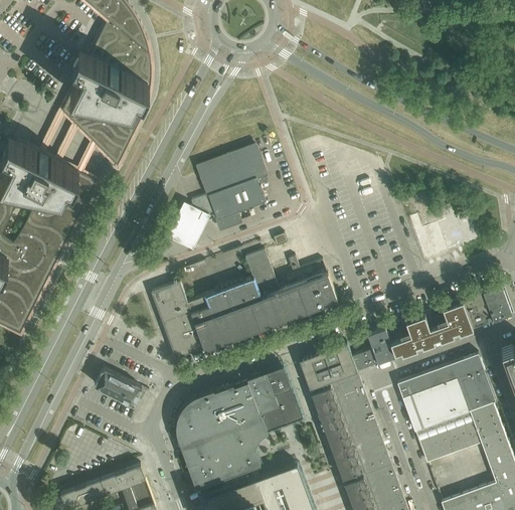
[(149,50),(148,46),(147,43),(146,39),(145,35),(143,32),(142,28),(140,25),(138,21),(137,18),(135,15),(132,12),(130,9),(128,6),(126,3),(124,1),(123,0),(83,0),(109,20),(90,57),(79,52),(73,64),(83,69),(62,113),(118,167),(140,122),(143,118),(144,113),(146,108),(148,103),(149,98),(150,93),(151,88),(151,82),(151,77),(151,73),(151,69),(151,65),(151,62),(150,58),(150,54),(149,50)]
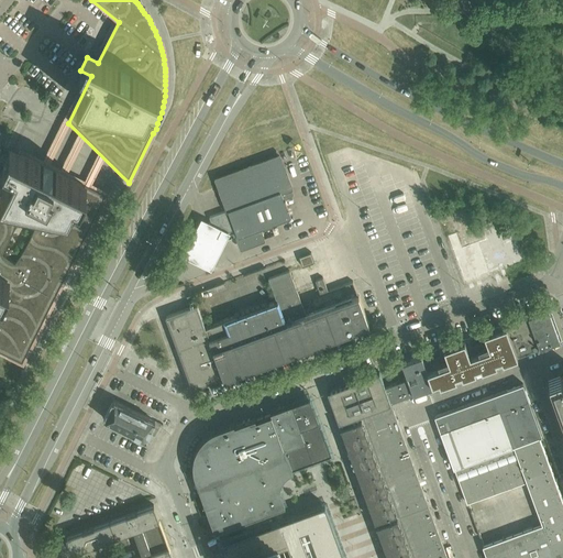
[(3,165),(14,171),(0,199),(0,356),(22,367),(106,199),(25,160),(21,157),(10,152),(3,165)]
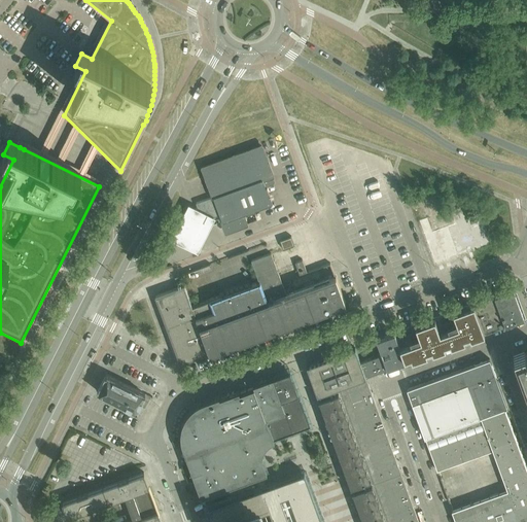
[(272,209),(264,186),(262,184),(272,180),(261,151),(203,173),(213,202),(196,208),(203,229),(214,224),(213,221),(219,219),(225,237),(246,229),(243,219),(272,209)]
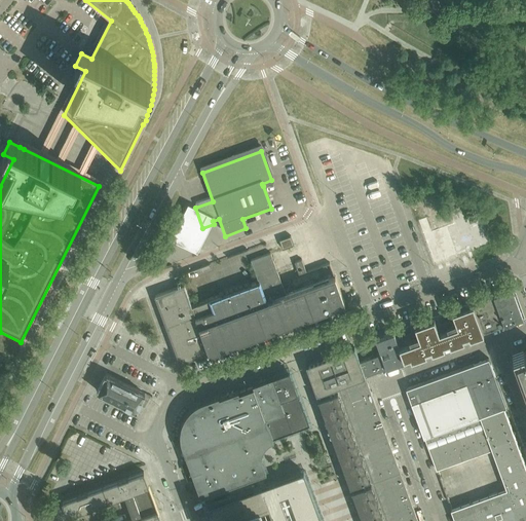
[(215,222),(188,209),(171,245),(196,258),(215,222)]
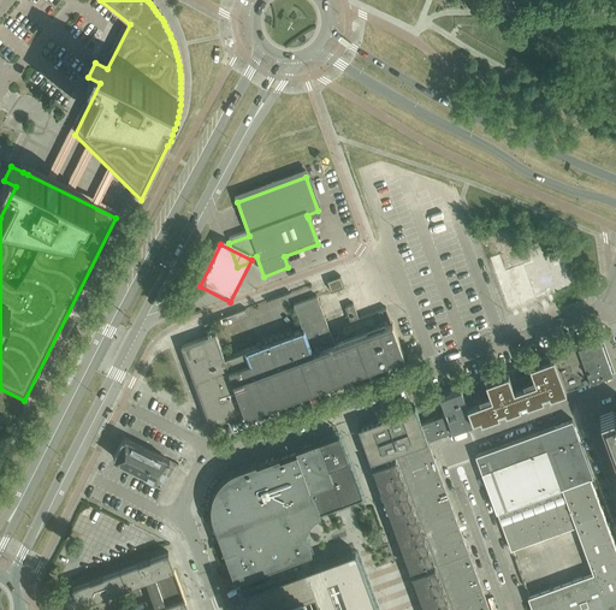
[(335,350),(317,302),(294,311),(302,335),(225,363),(215,339),(182,351),(206,419),(215,415),(218,420),(221,421),(221,422),(242,415),(243,419),(404,360),(392,329),(335,350)]
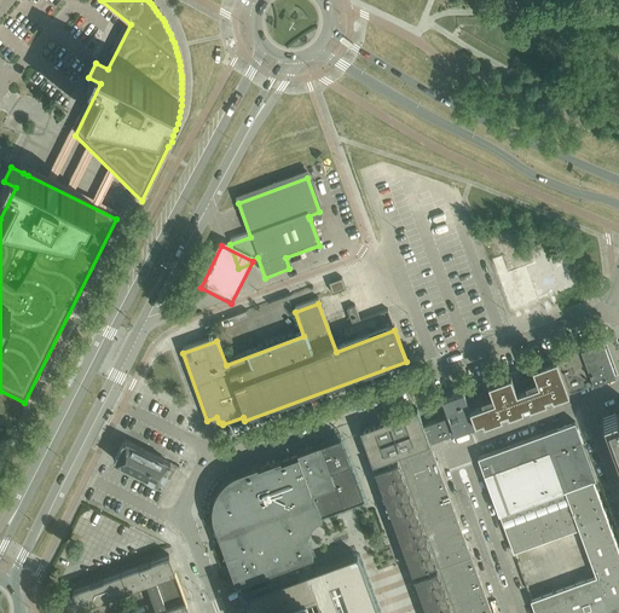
[(346,314),(352,329),(360,327),(356,311),(346,314)]
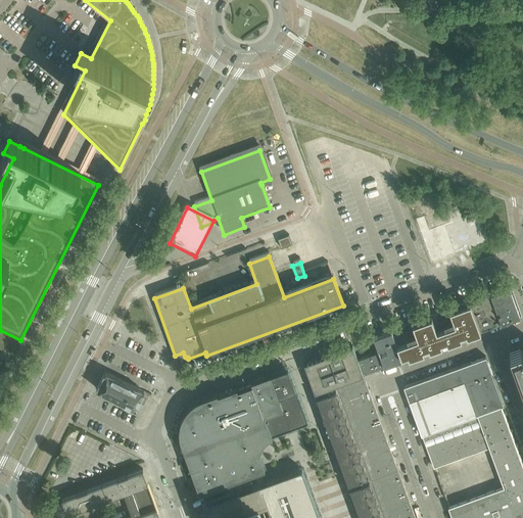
[(510,292),(486,300),(470,307),(472,312),(481,335),(520,321),(510,292)]
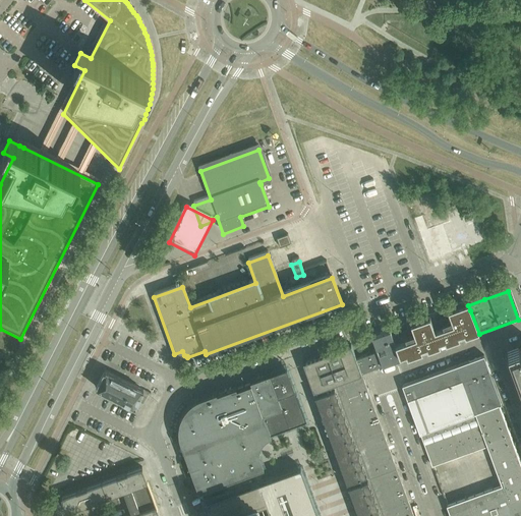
[(396,348),(395,348),(401,363),(465,340),(472,337),(479,334),(470,310),(468,305),(448,313),(449,316),(451,323),(442,326),(444,330),(435,334),(430,321),(429,320),(410,327),(411,328),(414,336),(404,340),(406,344),(396,348)]
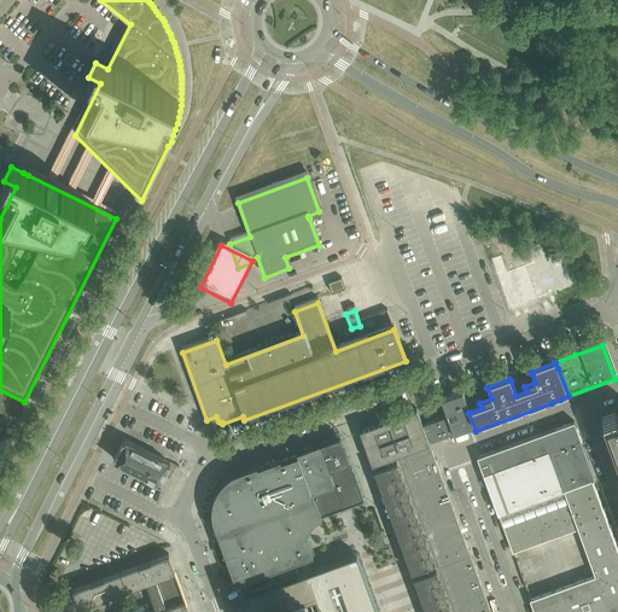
[(476,431),(468,413),(462,396),(441,404),(447,418),(448,421),(431,427),(423,431),(429,448),(476,431)]
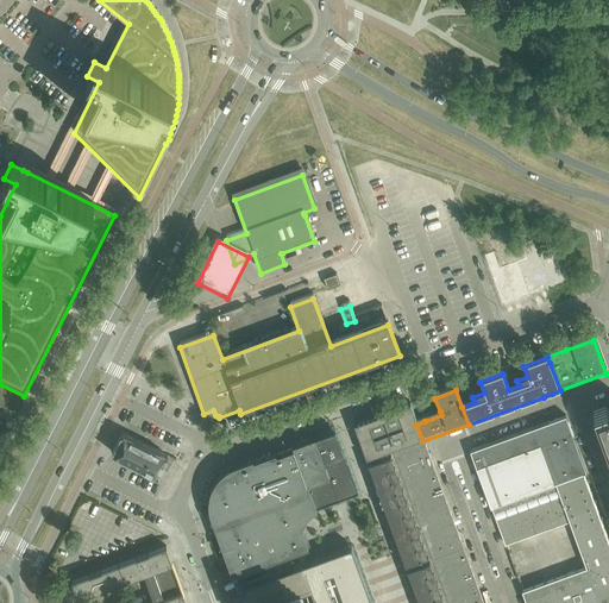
[(356,429),(355,428),(355,431),(363,453),(364,453),(366,462),(385,454),(422,441),(416,425),(410,407),(409,408),(412,413),(405,416),(403,412),(356,429)]
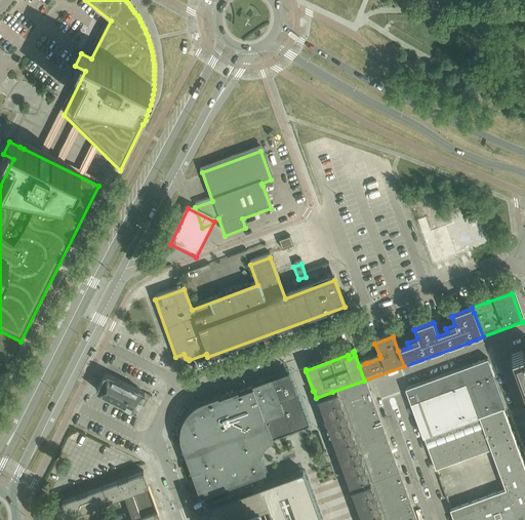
[(524,356),(513,361),(524,395),(524,356)]
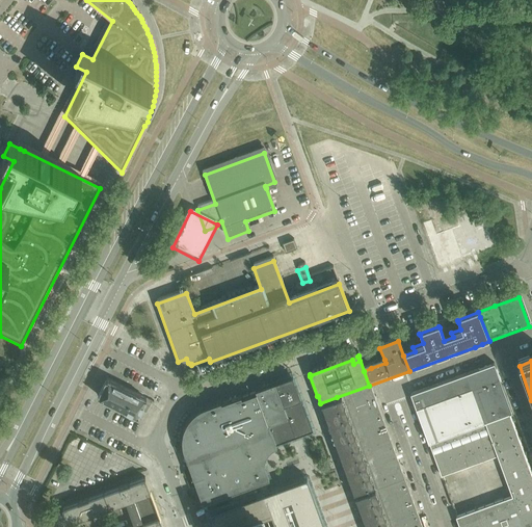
[(511,416),(499,381),(494,368),(410,398),(429,447),(509,417),(511,416)]
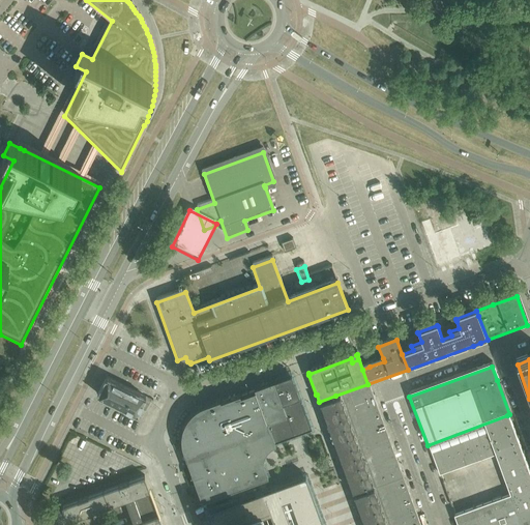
[(138,418),(139,414),(146,401),(107,381),(97,399),(138,418)]
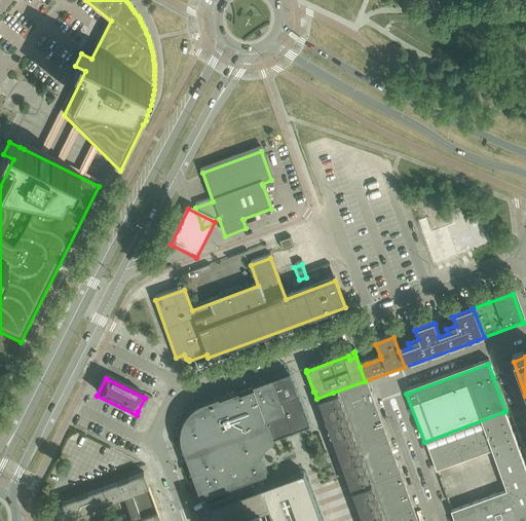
[(238,395),(226,399),(219,402),(219,400),(202,406),(200,407),(198,408),(196,409),(195,410),(192,412),(190,414),(188,416),(186,418),(185,421),(184,422),(183,423),(183,425),(182,426),(182,428),(181,430),(181,432),(180,435),(180,437),(180,439),(180,441),(180,443),(181,445),(181,448),(182,449),(182,451),(200,500),(266,476),(263,467),(262,466),(262,464),(262,462),(262,461),(262,456),(263,455),(263,454),(264,453),(265,451),(266,449),(267,448),(268,448),(269,446),(271,445),(273,445),(272,441),(307,429),(288,378),(273,384),(272,382),(268,383),(265,384),(262,385),(253,389),(254,391),(239,397),(238,395)]
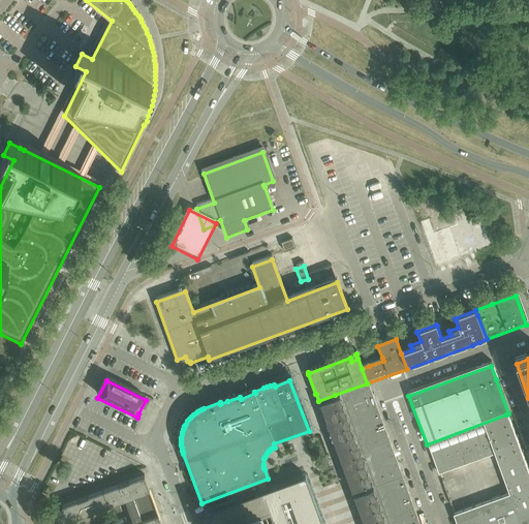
[(401,475),(379,417),(369,388),(367,383),(335,395),(318,401),(352,494),(354,493),(401,475)]
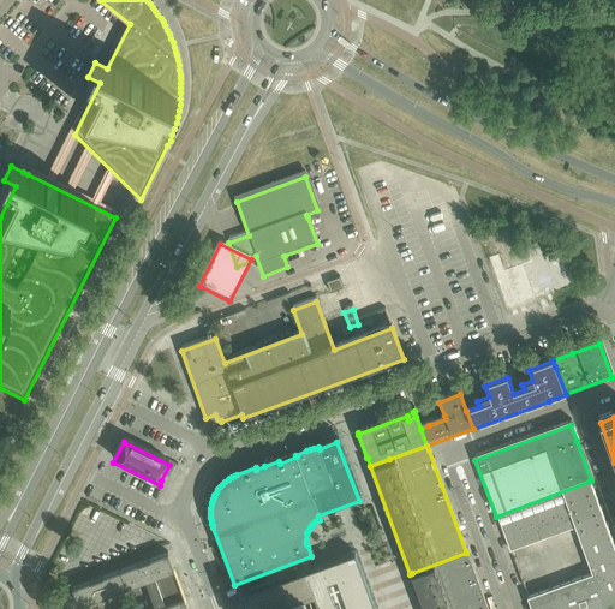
[(614,553),(589,482),(496,517),(511,555),(575,531),(592,578),(527,601),(530,608),(614,608),(614,553)]
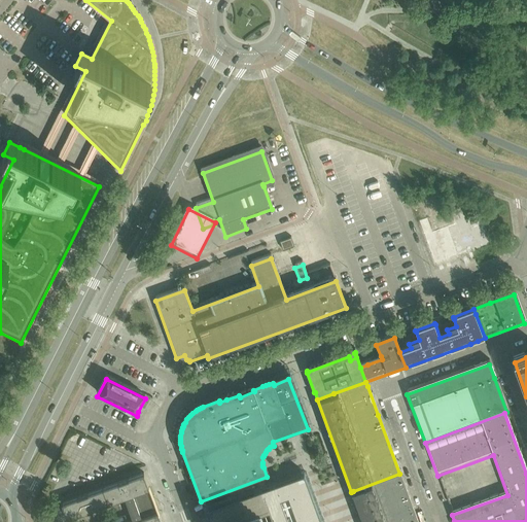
[(417,521),(399,474),(353,491),(354,495),(352,495),(361,521),(417,521)]
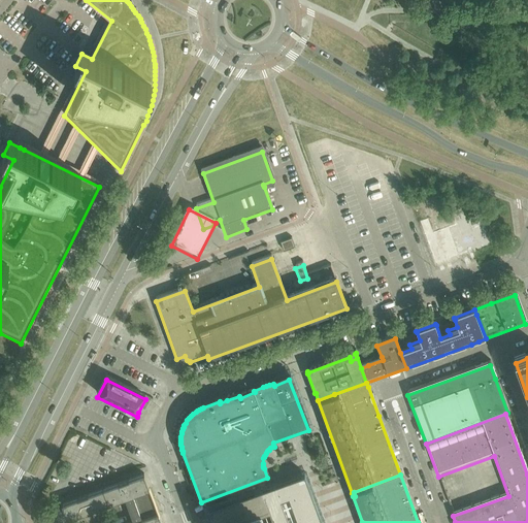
[(321,522),(305,477),(206,514),(209,522),(321,522)]
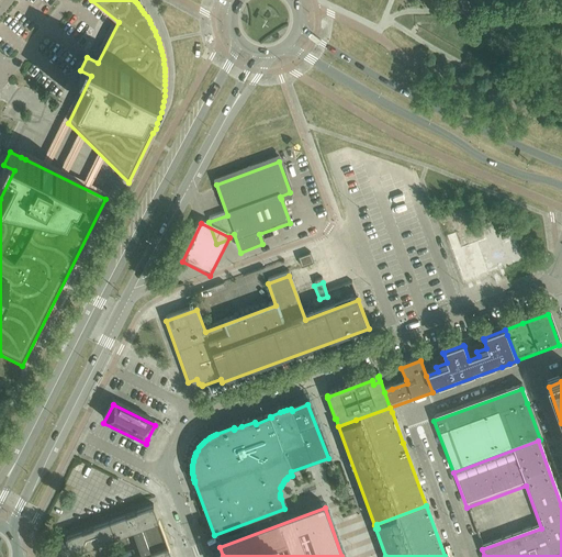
[(154,509),(66,542),(71,556),(75,556),(89,550),(91,556),(101,556),(98,547),(133,535),(141,556),(171,556),(169,550),(168,550),(167,548),(167,547),(166,546),(165,546),(164,546),(156,526),(158,525),(159,525),(154,509)]
